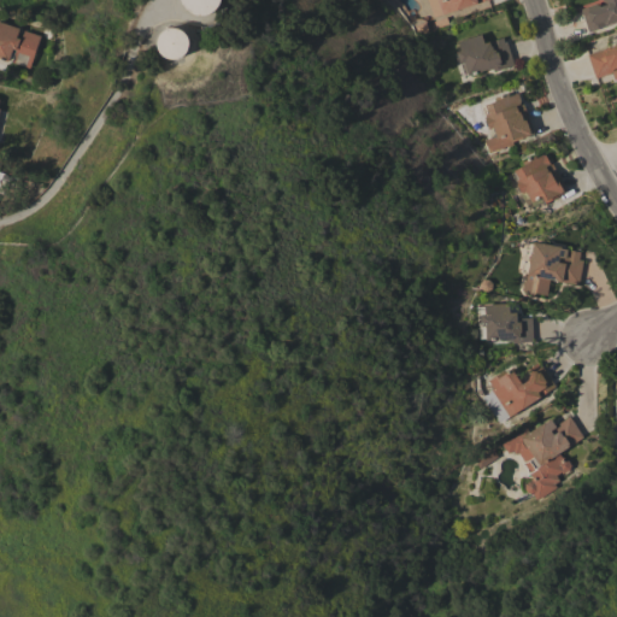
[(181,0),(182,15),(218,12),(216,0),(181,0)]
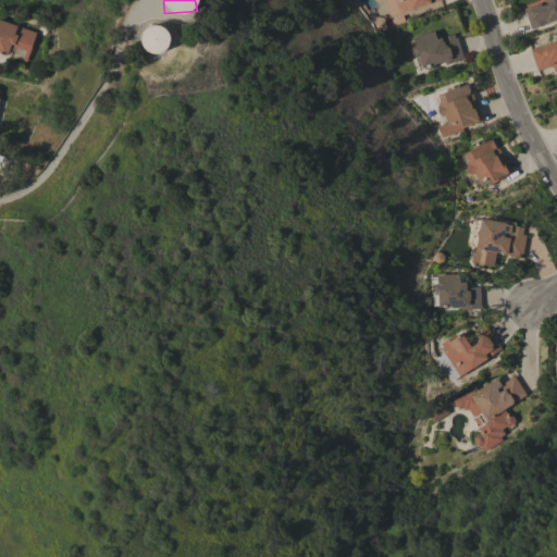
[(394,0),(438,0),(399,13),(394,0)]
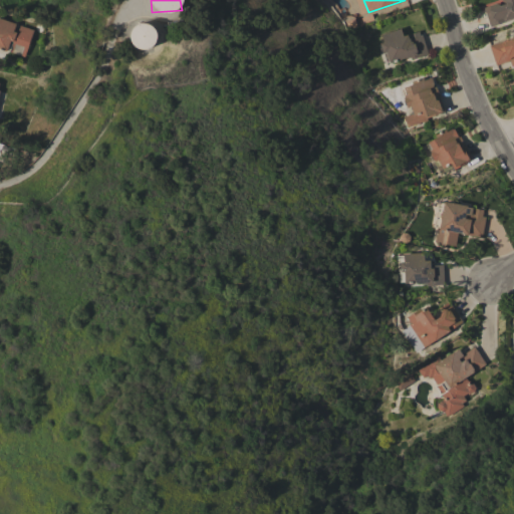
[(513,19),(490,27),(484,7),(496,3),(500,5),(503,4),(501,0),(513,0),(513,19)]
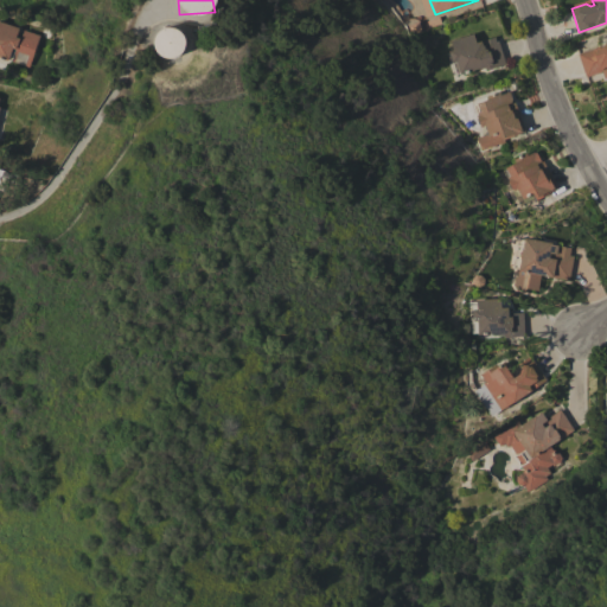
[(0,21),(19,29),(16,37),(20,39),(24,30),(40,36),(29,68),(8,61),(0,57),(0,21)]
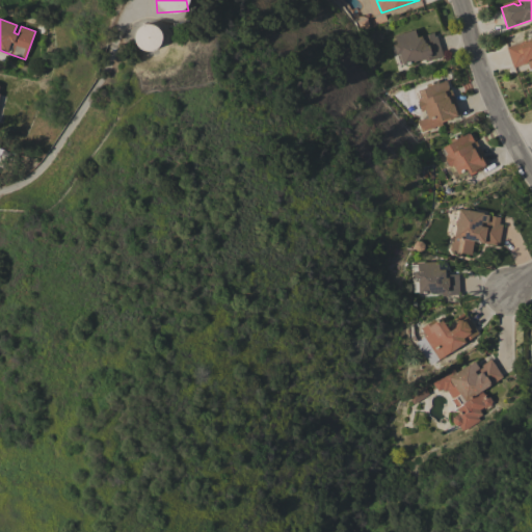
[(131,44),(153,53),(162,31),(140,21),(131,44)]
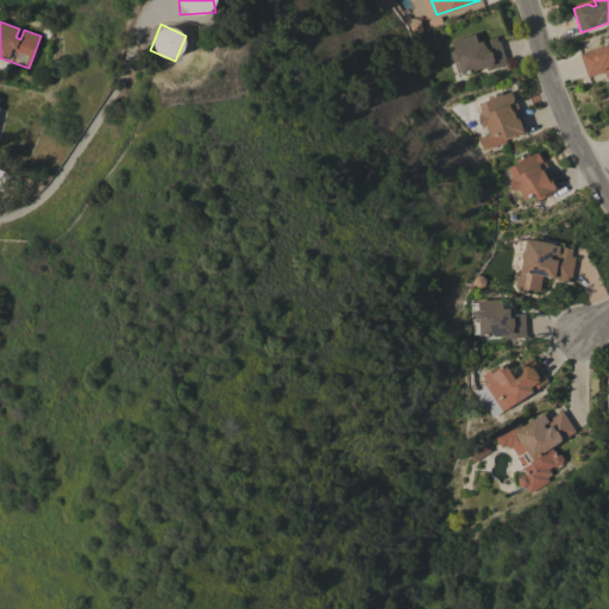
[(475,33),(477,43),(496,37),(498,43),(500,42),(507,64),(487,71),(485,67),(462,75),(460,74),(458,74),(451,51),(454,50),(451,41),(475,33)]
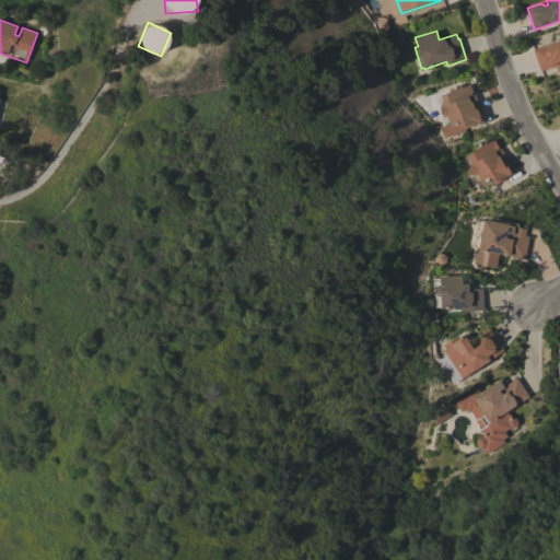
[(559,39),(559,72),(558,73),(556,66),(540,71),(533,49),(559,39)]
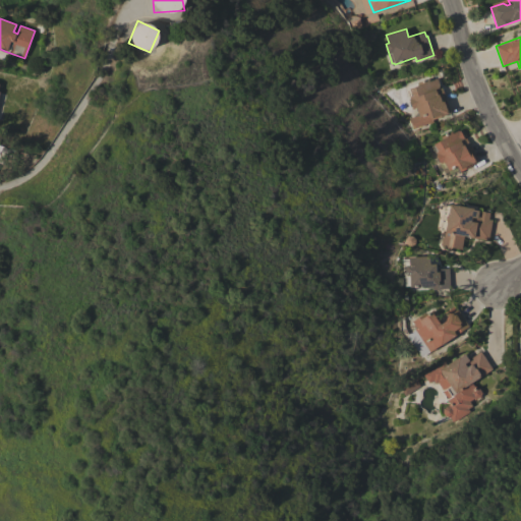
[(409,118),(418,115),(416,108),(414,109),(412,108),(409,100),(409,99),(407,91),(409,90),(409,89),(418,85),(417,82),(428,78),(429,81),(438,78),(440,85),(439,88),(439,89),(442,88),(451,113),(432,119),(433,123),(429,125),(429,123),(413,129),(409,118)]
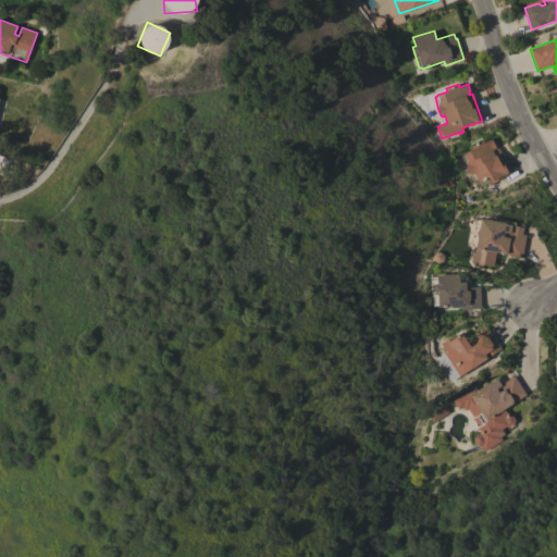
[(492,184),(489,177),(479,183),(474,173),(472,174),(470,174),(466,166),(467,164),(462,157),(463,156),(463,155),(472,149),(471,147),(482,140),(484,143),(490,139),(491,140),(492,139),(496,149),(498,148),(511,172),(492,184)]
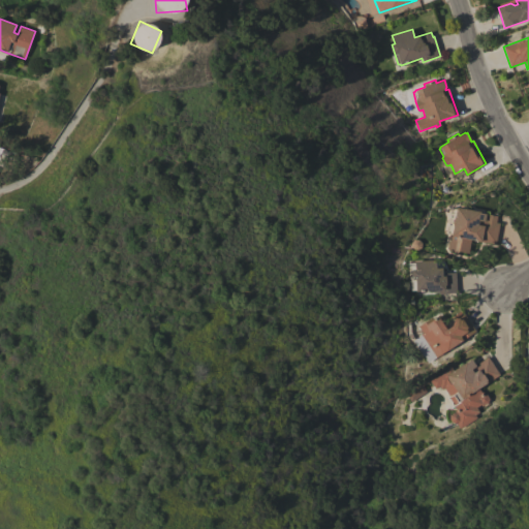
[(496,244),(471,240),(468,253),(459,251),(457,253),(449,252),(447,247),(448,242),(450,240),(452,235),(446,234),(452,209),(457,210),(457,207),(480,212),(480,213),(487,214),(485,220),(486,221),(488,214),(497,216),(496,222),(500,223),(496,244)]
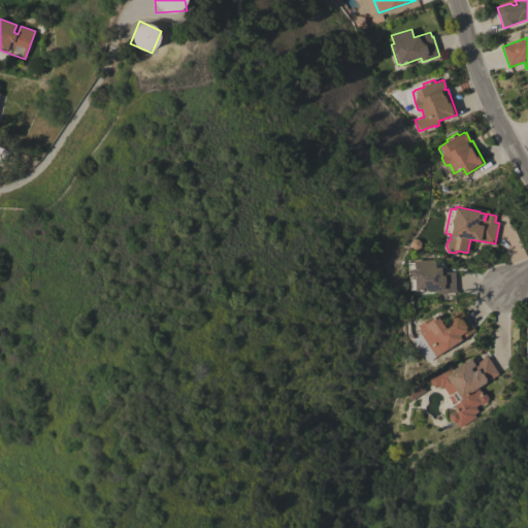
[(456,292),(447,293),(447,294),(438,294),(438,290),(415,291),(415,290),(411,290),(409,262),(415,262),(414,261),(435,259),(435,268),(441,267),(441,272),(446,272),(455,272),(456,292)]
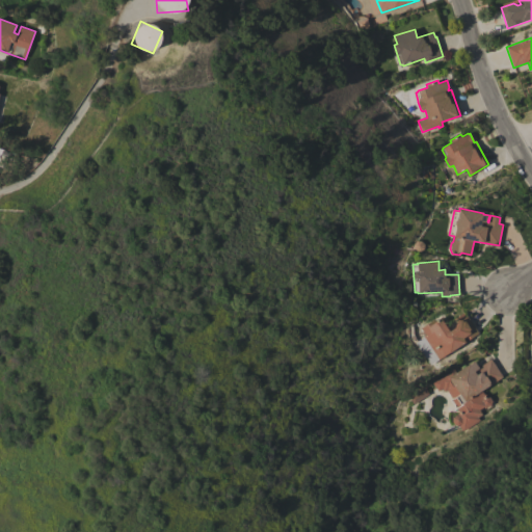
[(423,337),(423,336),(425,335),(421,328),(433,319),(434,322),(443,317),(451,329),(455,327),(455,323),(453,319),(464,312),(478,333),(430,365),(415,343),(423,337)]
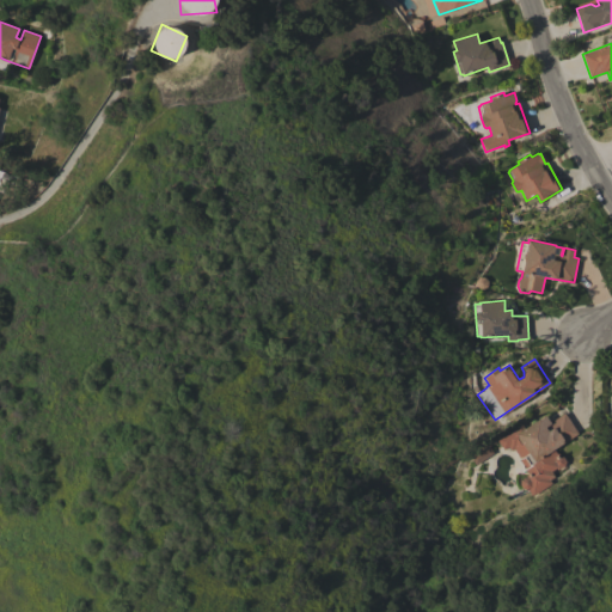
[(579,434),(554,450),(557,453),(560,456),(562,454),(565,461),(563,463),(565,465),(558,470),(556,467),(551,471),(555,477),(550,479),(552,484),(532,496),(527,490),(522,489),(520,484),(521,479),(525,477),(526,477),(527,473),(521,473),(522,467),(518,460),(520,458),(514,450),(512,451),(509,447),(505,451),(497,440),(521,424),(524,428),(539,418),(540,420),(546,416),(551,423),(546,427),(549,432),(555,427),(551,422),(564,412),(579,434)]
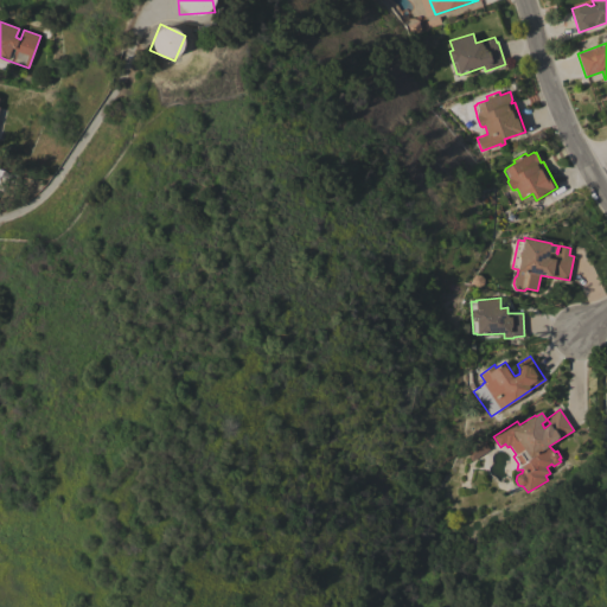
[(490,449),(472,461),(467,454),(485,442),(490,449)]
